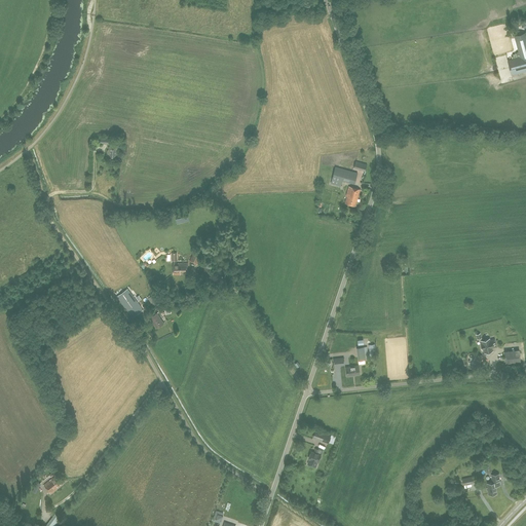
[(512,74),(525,70),(525,35),(525,33),(515,36),(520,57),(509,61),(512,74)]
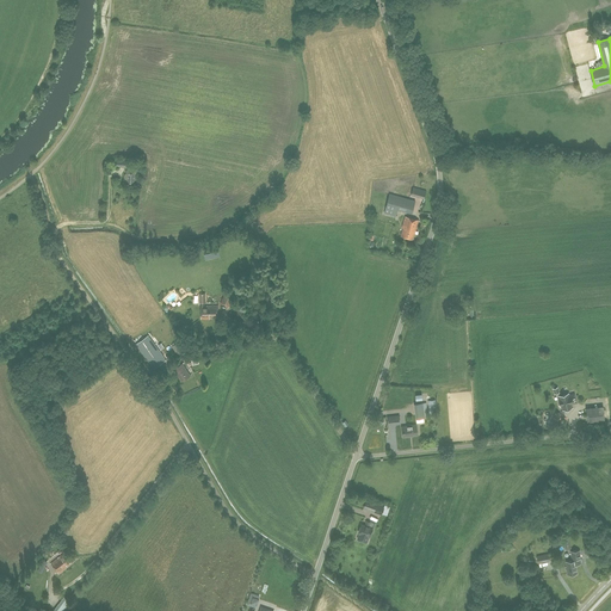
[(136,184),(137,171),(127,171),(127,174),(125,174),(124,184),(136,184)]
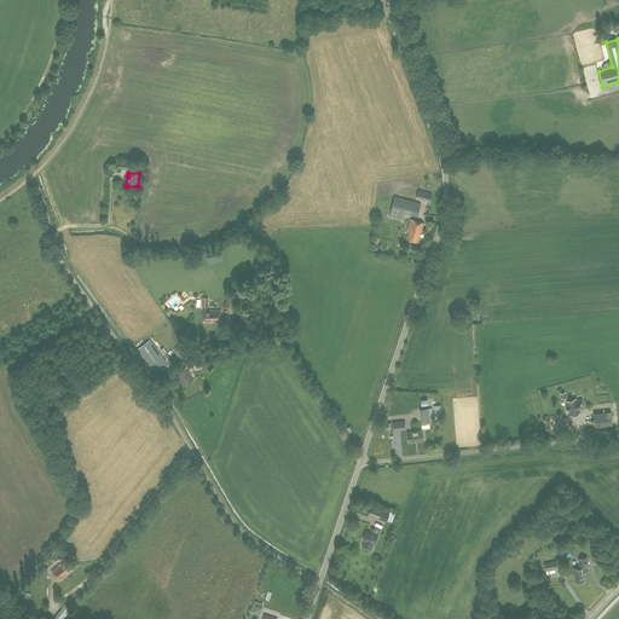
[(418,190),(417,197),(429,201),(432,194),(418,190)]
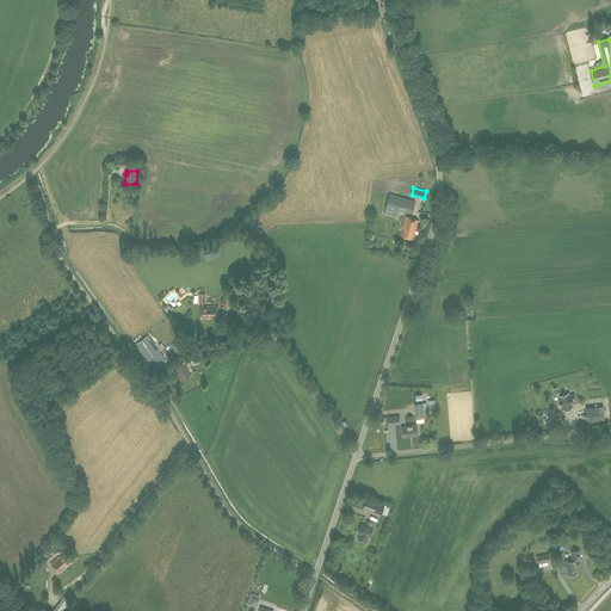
[(412,213),(415,201),(389,193),(384,213),(396,216),(397,209),(412,213)]
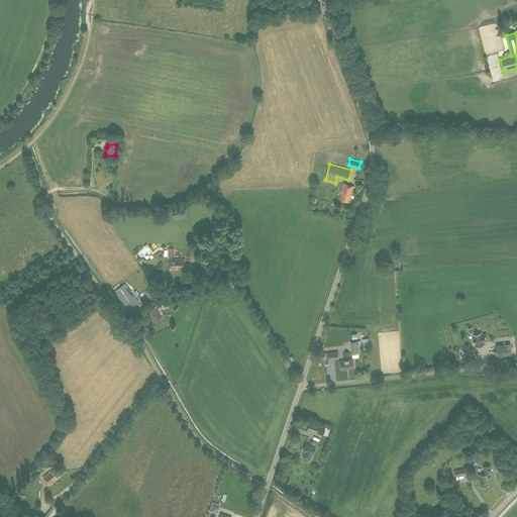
[(349,203),(354,186),(343,183),(340,193),(341,193),(339,200),(349,203)]
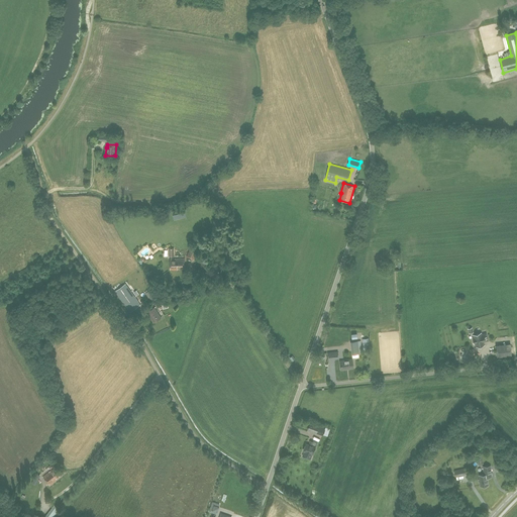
[(194,260),(195,256),(194,256),(196,250),(191,247),(187,256),(194,260)]
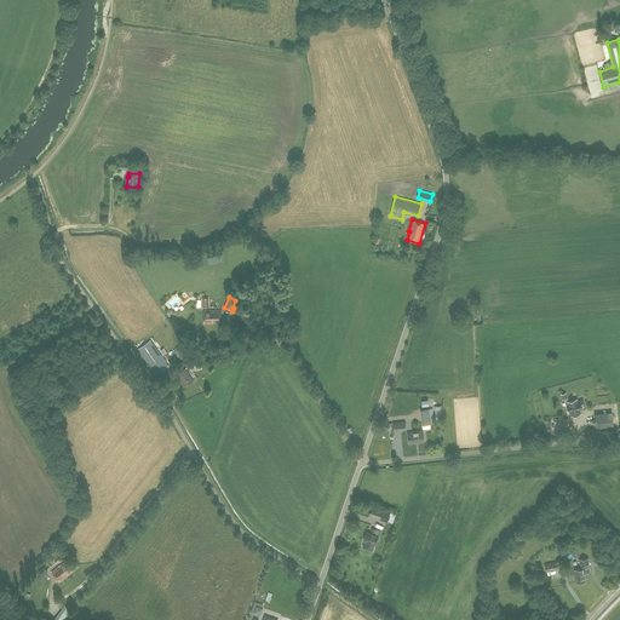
[(212,323),(222,323),(222,319),(219,319),(218,315),(222,315),(222,310),(204,310),(204,323),(212,323)]
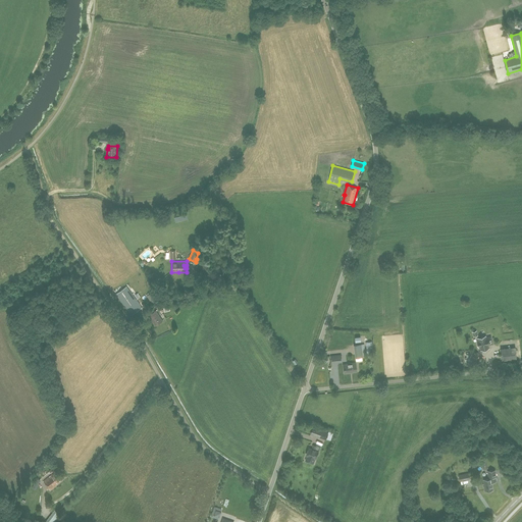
[(129,291),(126,286),(116,294),(132,315),(142,308),(136,299),(140,297),(138,294),(136,295),(132,290),(129,291)]
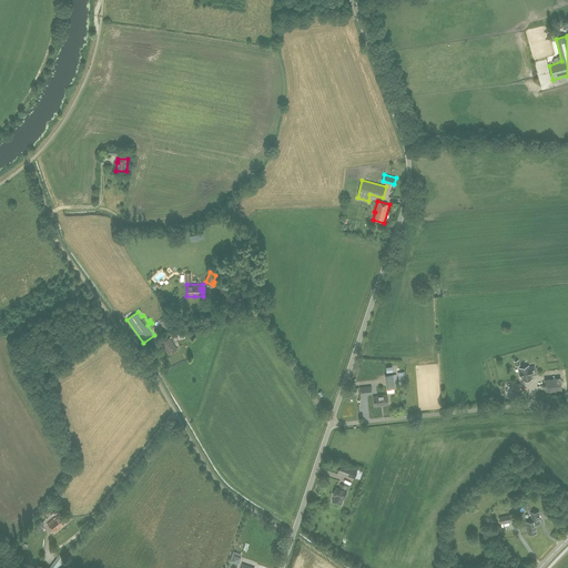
[(170,333),(174,331),(172,327),(174,326),(166,316),(160,322),(166,332),(168,331),(170,333)]
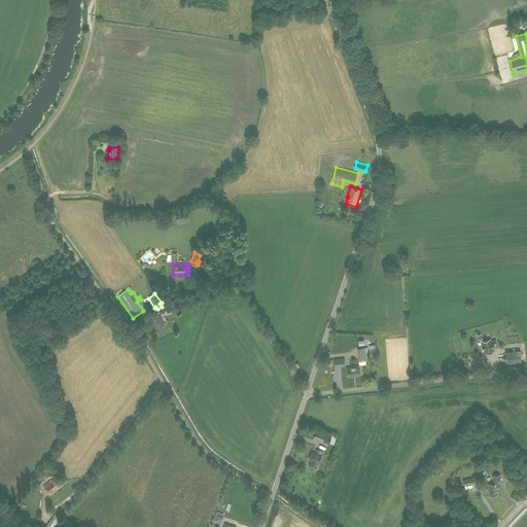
[(156,328),(164,324),(157,313),(149,318),(156,328)]
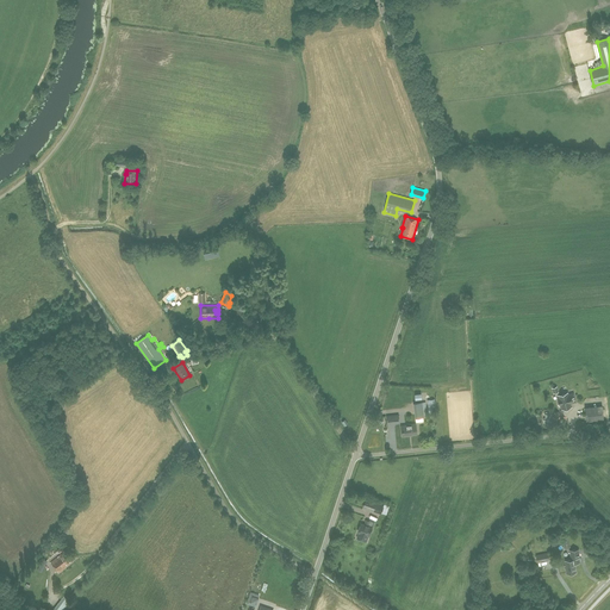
[(568,396),(567,393),(559,396),(559,398),(558,399),(559,405),(561,405),(562,409),(571,406),(570,403),(572,402),(572,403),(576,402),(573,394),(568,396)]
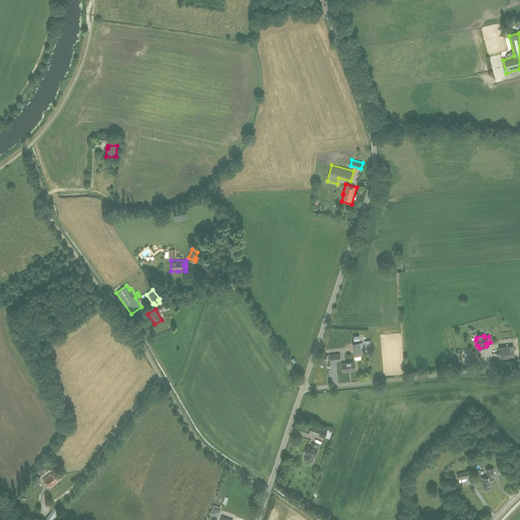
[(364,352),(363,343),(360,343),(352,344),(353,356),(363,355),(363,352),(364,352)]
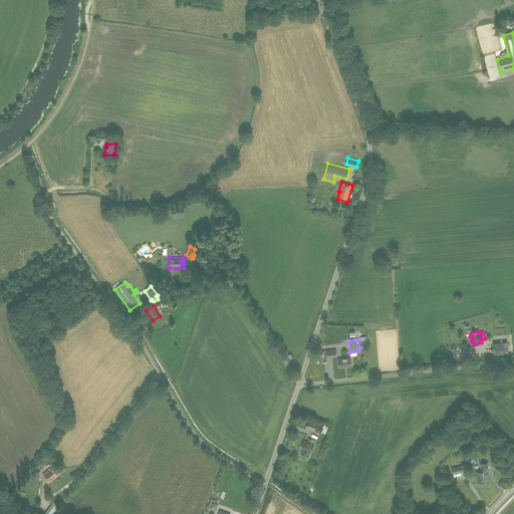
[(494,355),(509,354),(508,342),(494,343),(493,345),(494,355)]
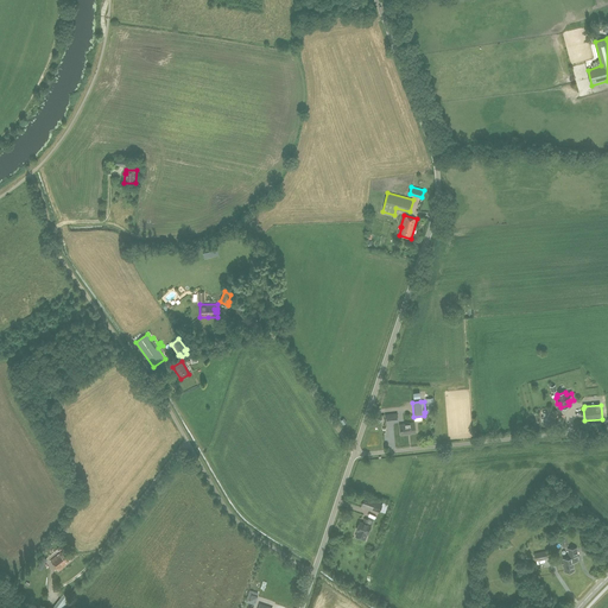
[(552,418),(551,410),(540,412),(543,426),(556,424),(555,417),(552,418)]
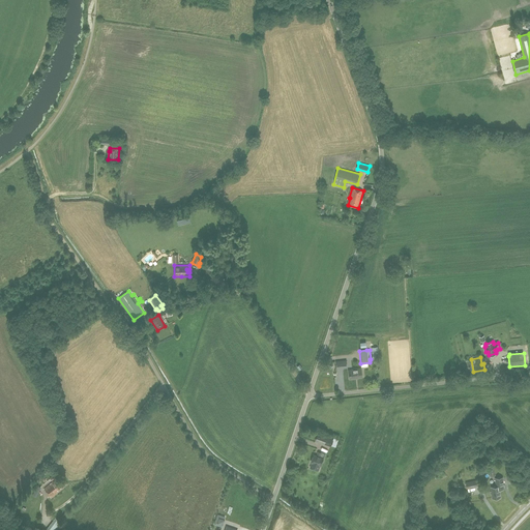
[(350,379),(355,379),(355,378),(362,377),(361,369),(355,370),(349,371),(350,379)]
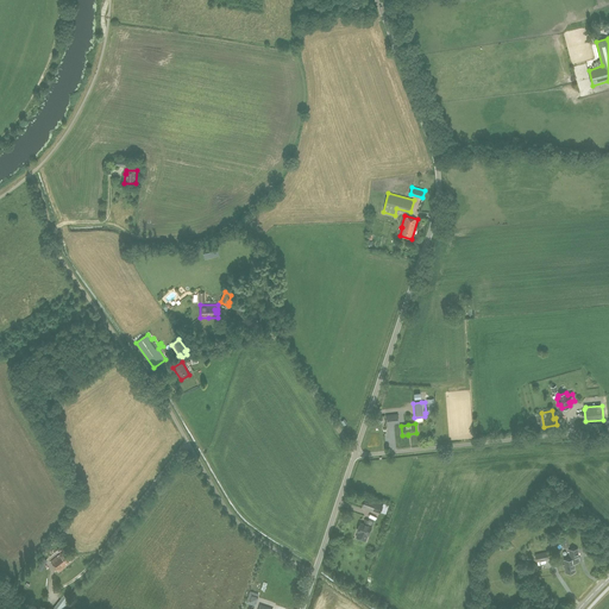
[(380,513),(383,504),(365,497),(363,506),(380,513)]
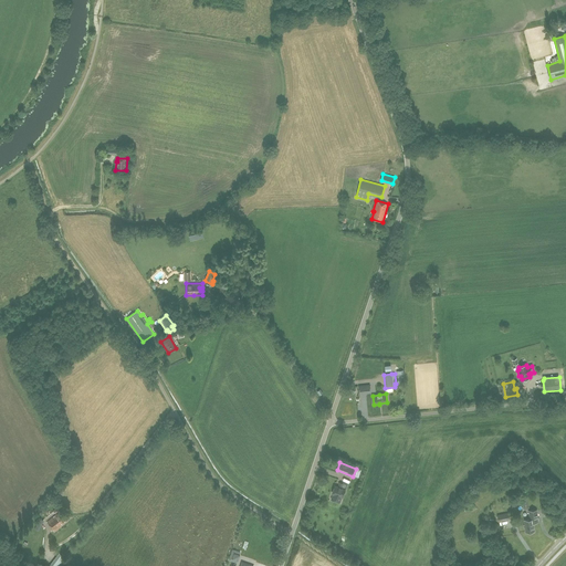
[(333,494),(331,500),(341,503),(343,498),(347,484),(344,483),(344,484),(339,483),(338,486),(335,486),(333,494)]
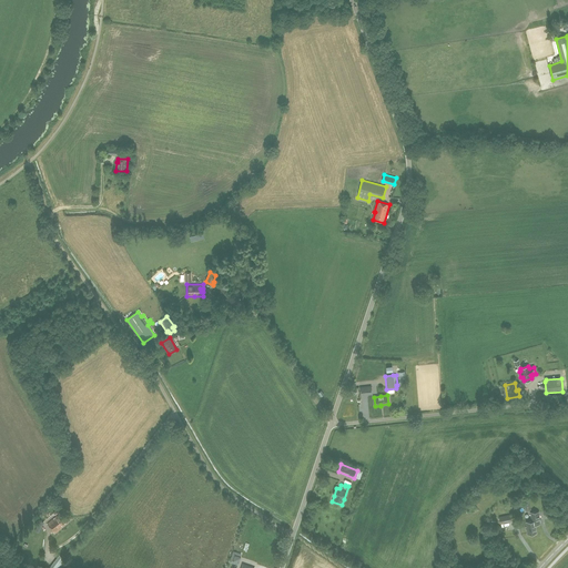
[(533,534),(537,534),(536,525),(540,524),(539,511),(530,513),(530,520),(526,521),(527,534),(528,534),(529,535),(533,535),(533,534)]
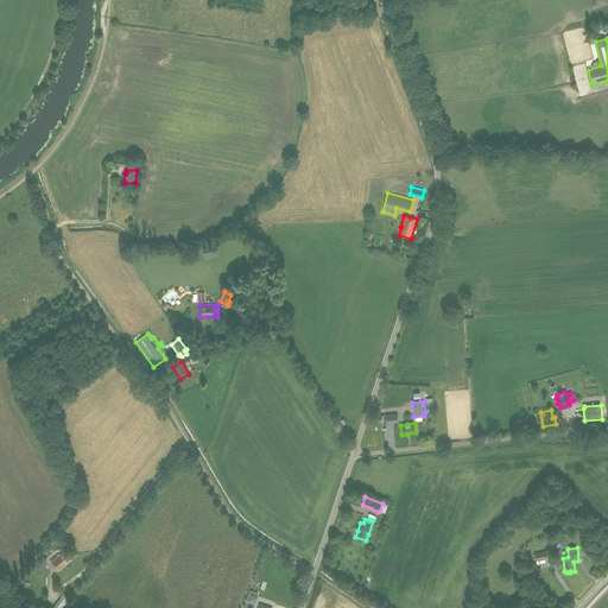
[(58,570),(73,559),(64,550),(51,561),(58,570)]
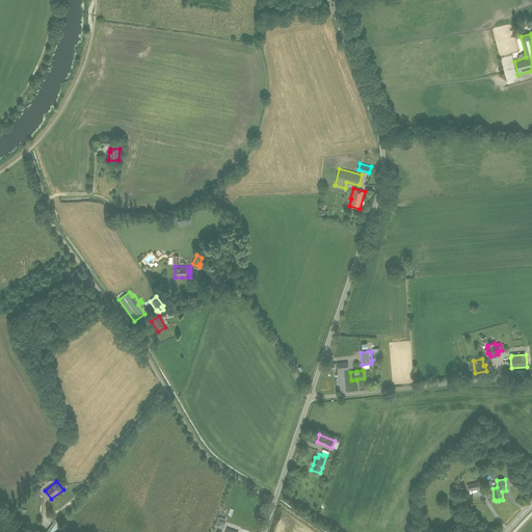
[(469,490),(479,488),(478,482),(468,483),(469,490)]
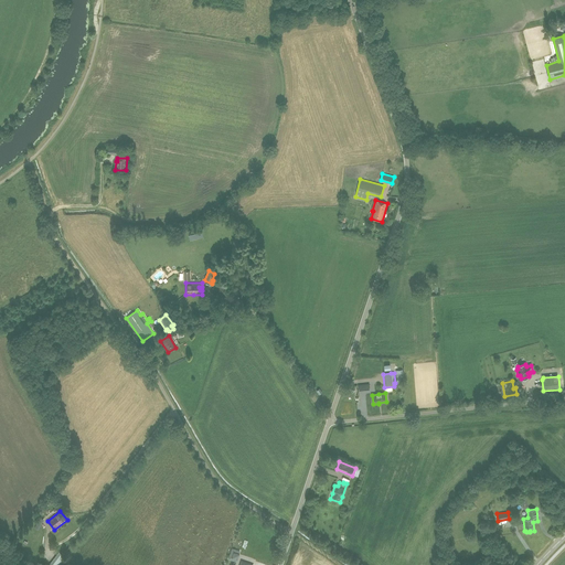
[(236,561),(237,558),(240,554),(238,554),(240,551),(233,548),(230,558),(236,561)]
